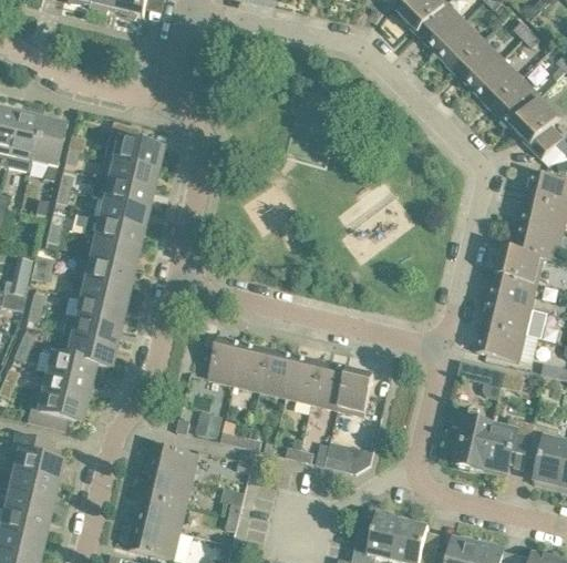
[(116,8),(117,0),(91,0),(91,1),(91,3),(90,7),(106,13),(110,6),(116,8)]
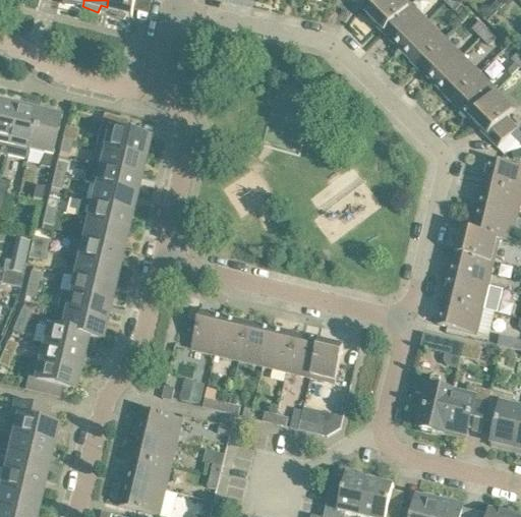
[(106,8),(124,16),(126,12),(132,13),(134,0),(108,0),(107,7),(106,8)]
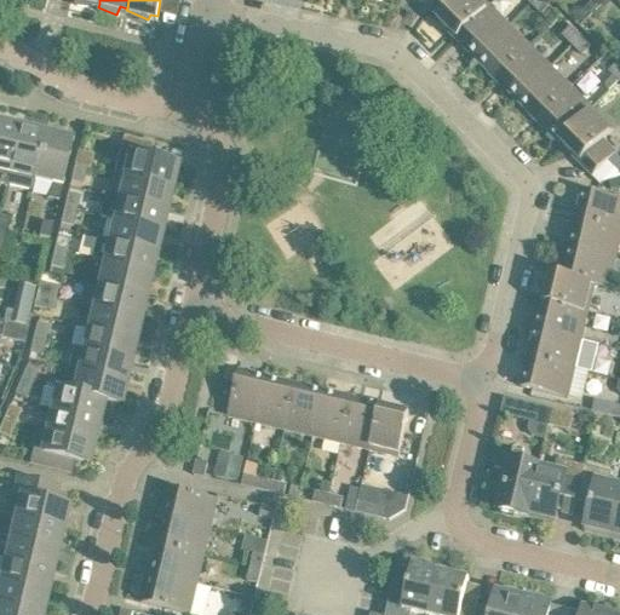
[(448,0),(435,13),(457,34),(488,1),(487,0),(448,0)]
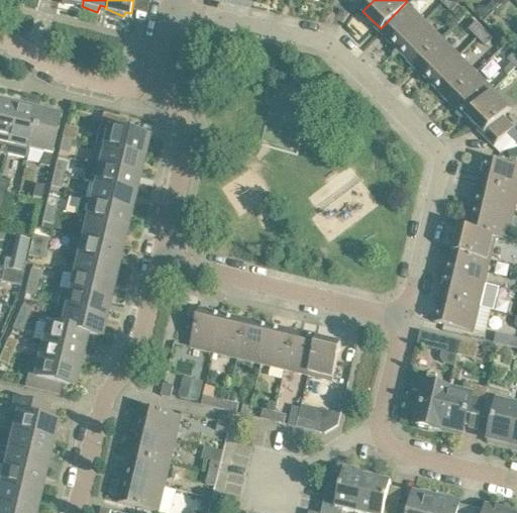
[(443,0),(451,8),(457,2),(455,0),(443,0)]
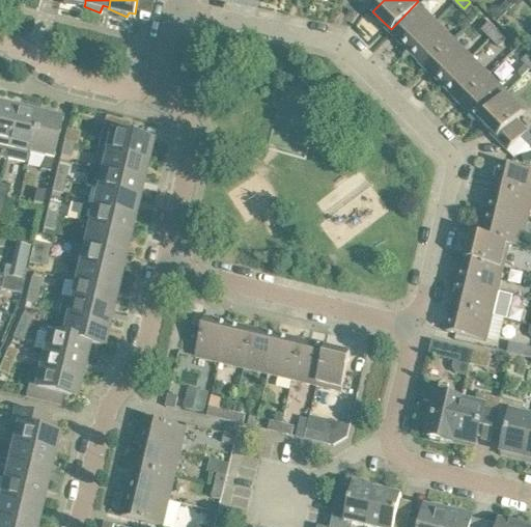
[(407,48),(436,19),(418,1),(391,29),(389,30),(407,48)]
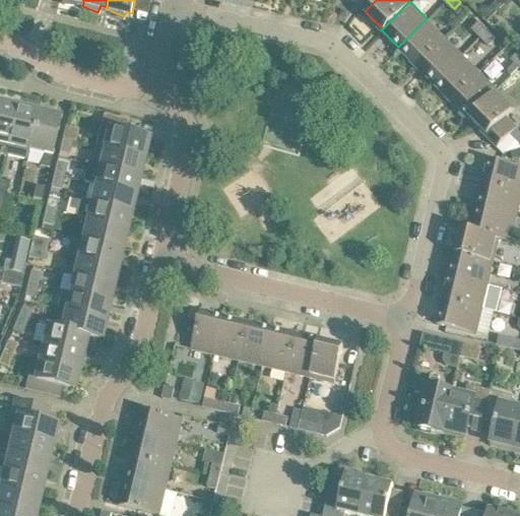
[(416,64),(444,36),(427,18),(398,47),(416,64)]
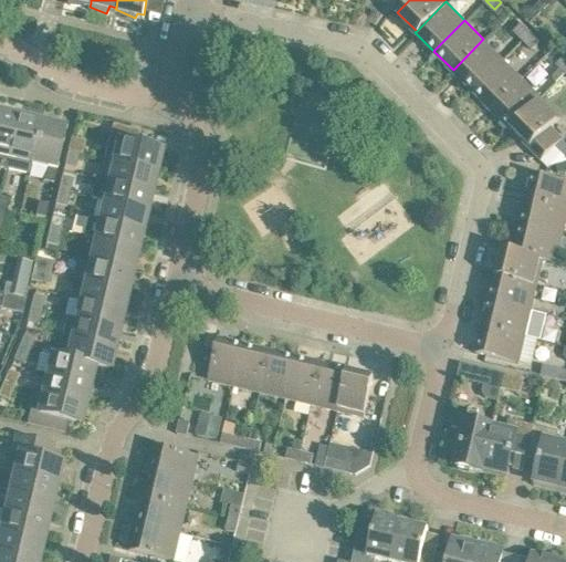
[(530,31),(521,21),(513,29),(523,38),(530,31)]
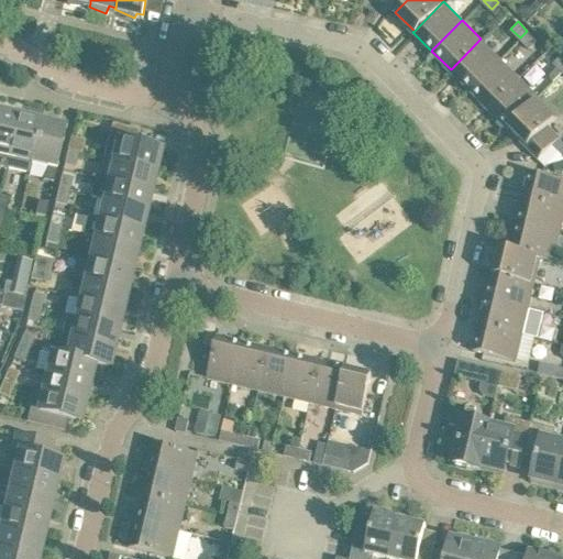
[(527,31),(520,37),(529,46),(536,40),(527,31)]
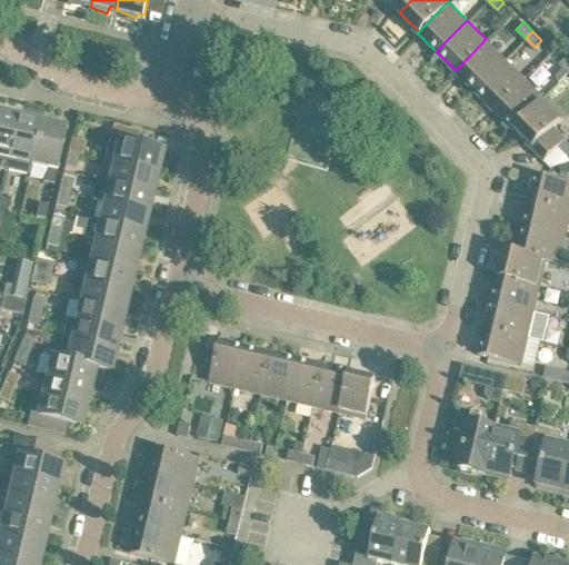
[(486,39),(456,70),(475,89),(506,58),(486,39)]
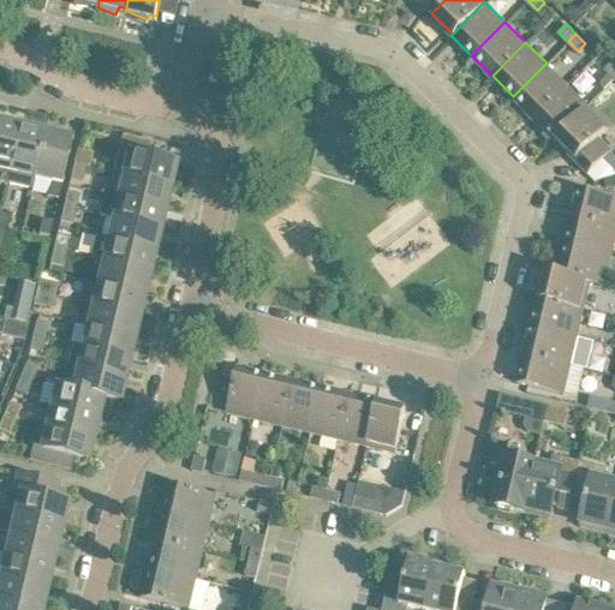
[(614,75),(614,61),(611,59),(604,66),(609,71),(602,78),(602,83),(604,87),(614,76),(614,75)]
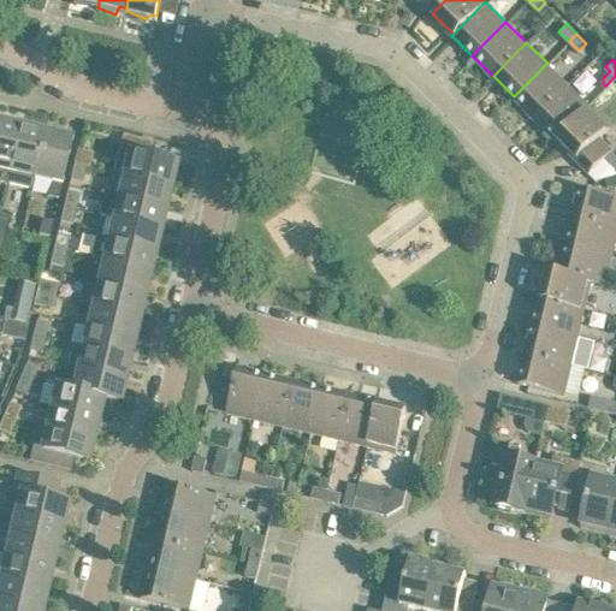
[(534,117),(568,83),(548,63),(514,96),(534,117)]
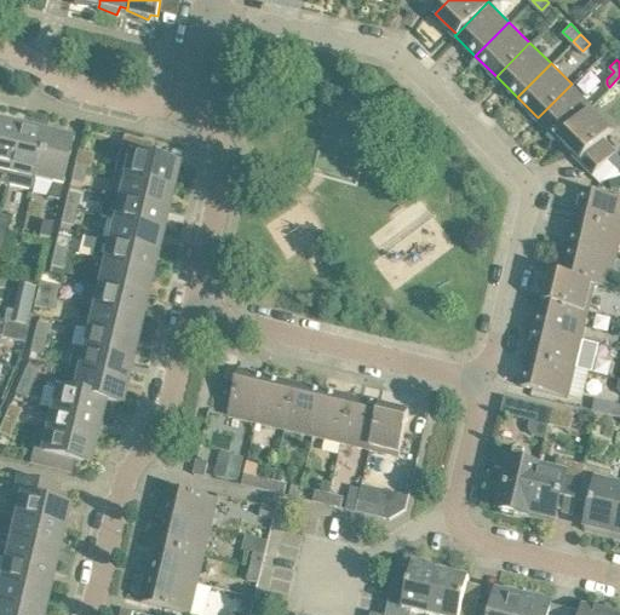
[(592,105),(572,84),(538,118),(558,138),(560,137),(592,105)]
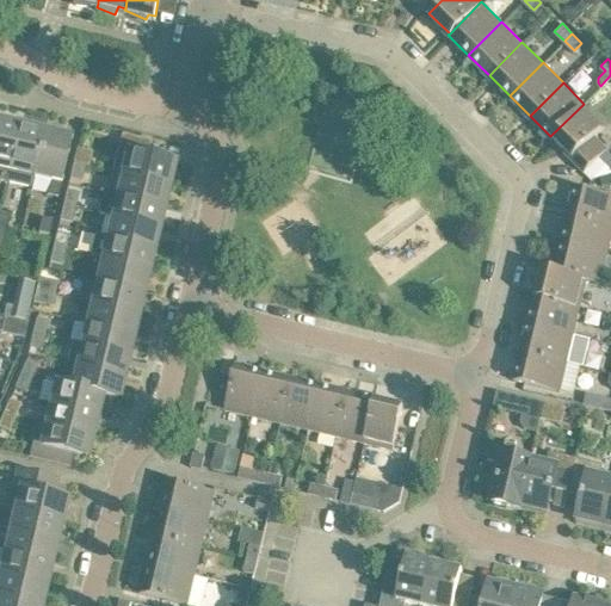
[(584,171),(600,154),(606,147),(593,134),(604,124),(584,104),(551,135),(572,154),(569,156),(584,171)]
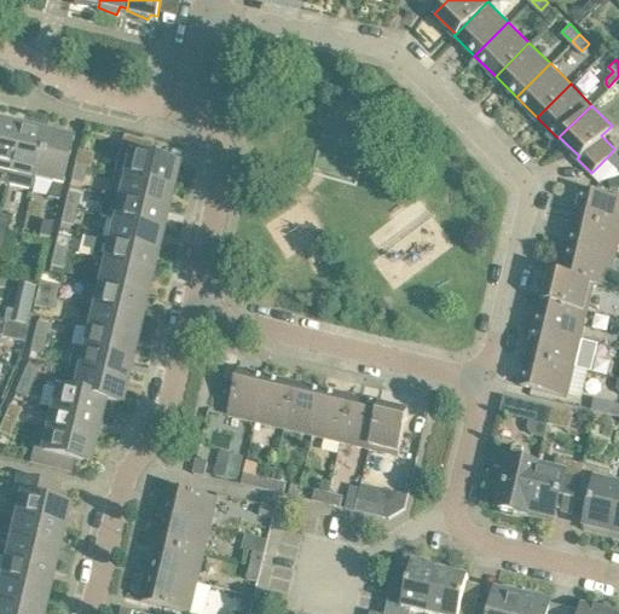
[(0,114),(0,179),(5,181),(6,177),(18,122),(10,120),(11,117),(0,114)]
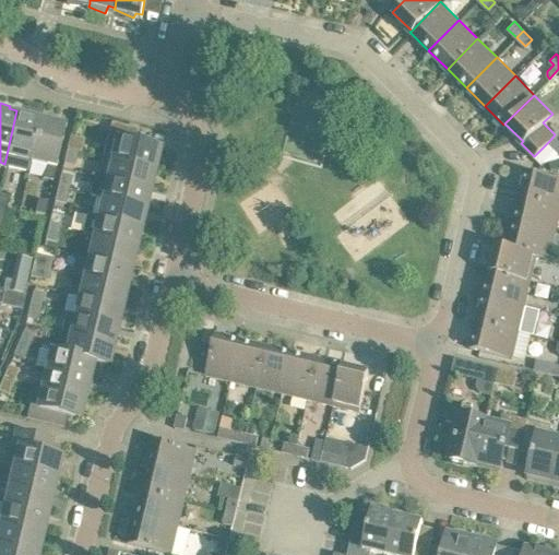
[(24,113),(16,110),(6,160),(14,162),(15,155),(31,158),(42,113),(25,109),(24,113)]
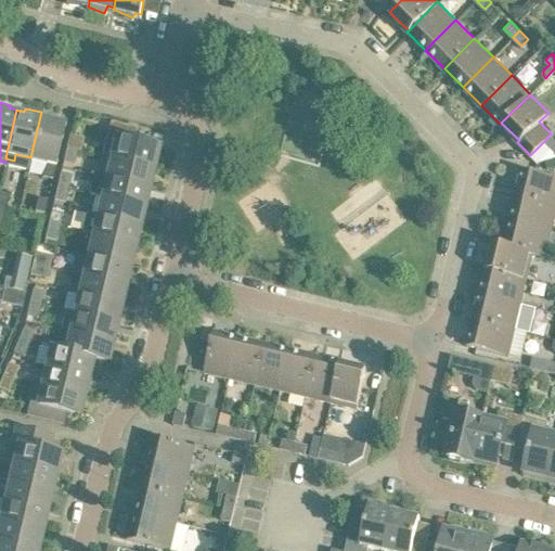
[(41,112),(30,157),(46,161),(42,174),(52,176),(65,122),(57,119),(59,116),(41,112)]
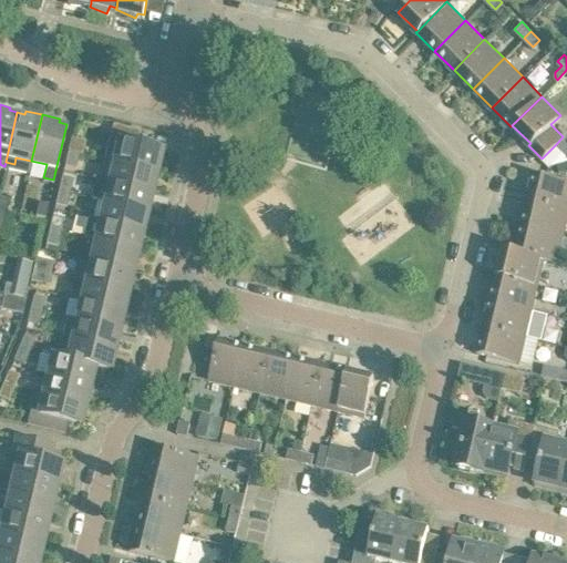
[(105,155),(156,166),(161,146),(136,141),(140,128),(113,121),(105,155)]
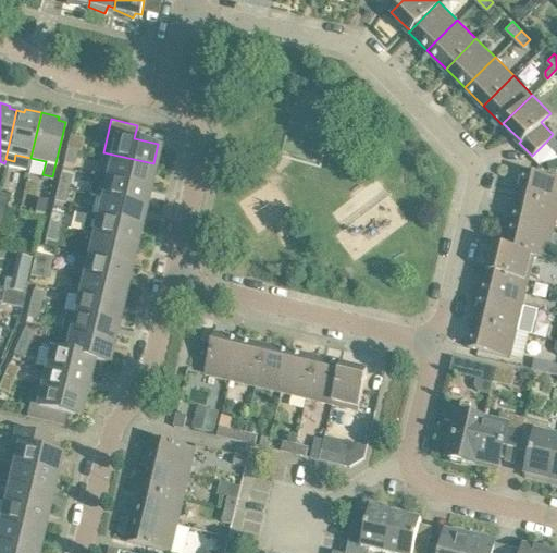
[(74,161),(77,148),(66,145),(63,159),(74,161)]
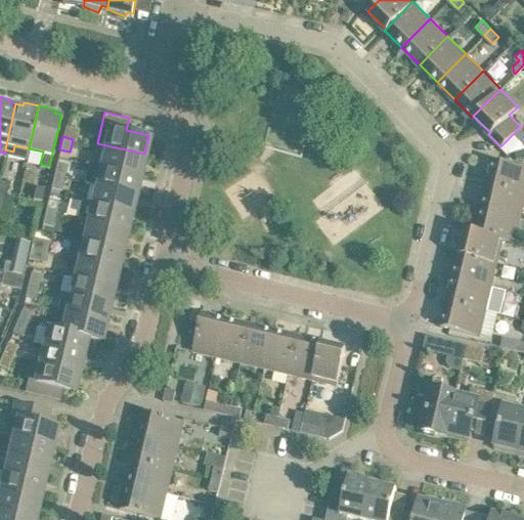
[(140,172),(144,154),(97,143),(92,164),(101,166),(101,163),(140,172)]
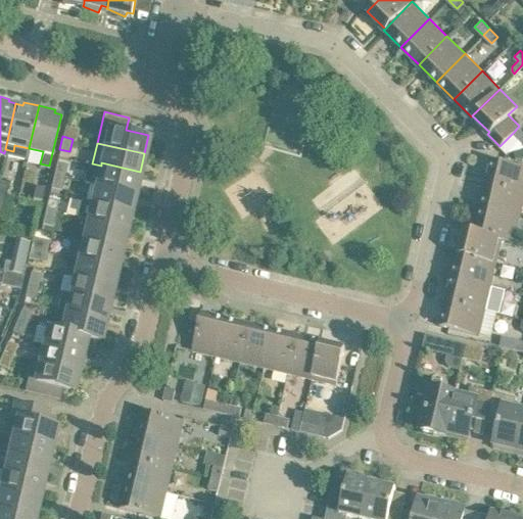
[(491,157),(485,183),(522,191),(522,164),(511,162),(491,157)]
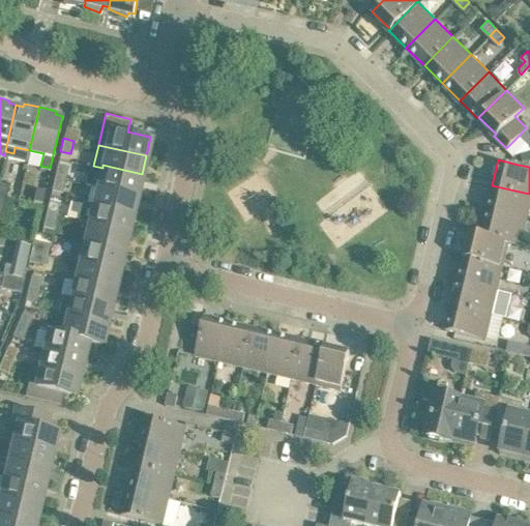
[(58,162),(55,175),(65,177),(68,165),(58,162)]
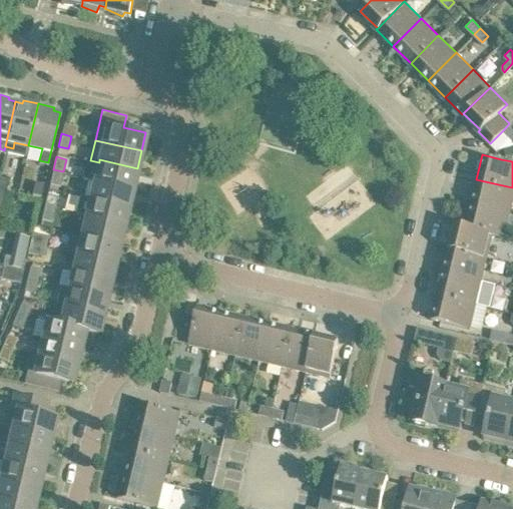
[(99,159),(99,162),(95,177),(132,186),(137,168),(99,159)]
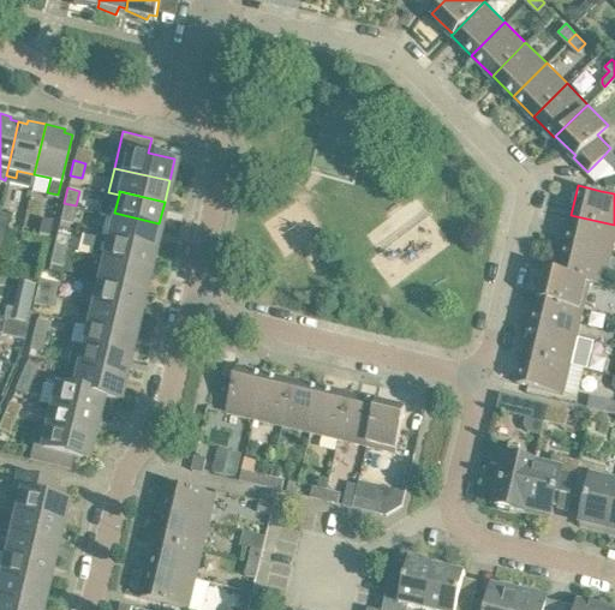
[(76,205),(64,203),(60,217),(72,220),(76,205)]
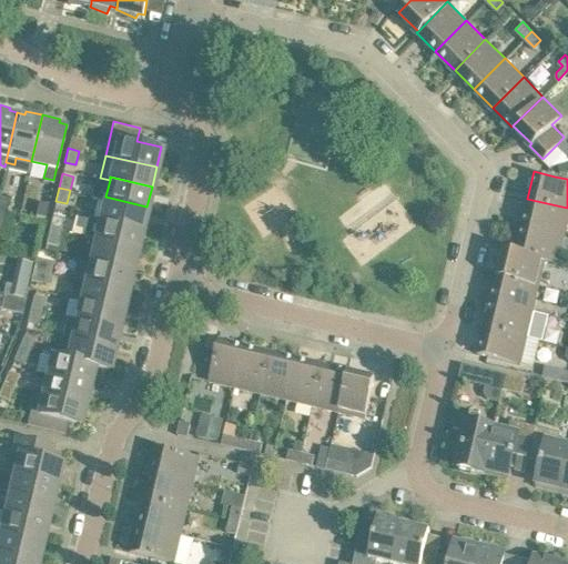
[(142,227),(146,207),(105,197),(101,217),(142,227)]
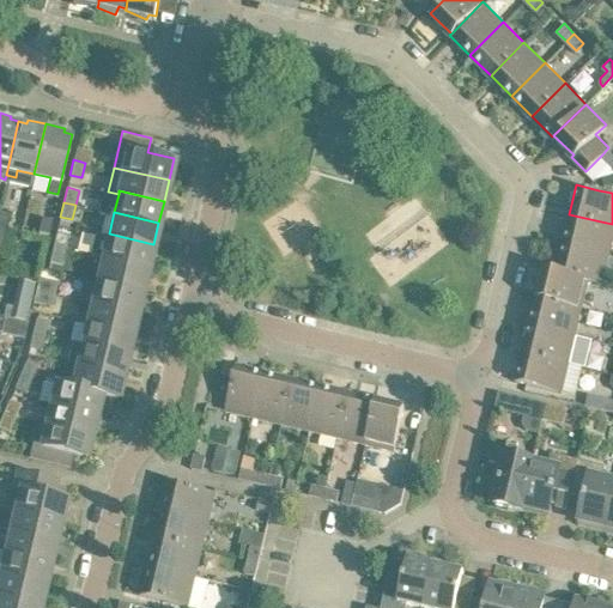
[(38,230),(49,232),(53,217),(42,214),(38,230)]
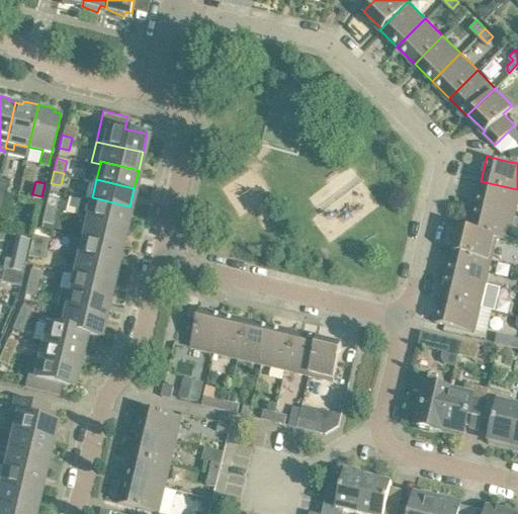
[(514,213),(517,196),(517,189),(481,181),(476,204),(514,213)]
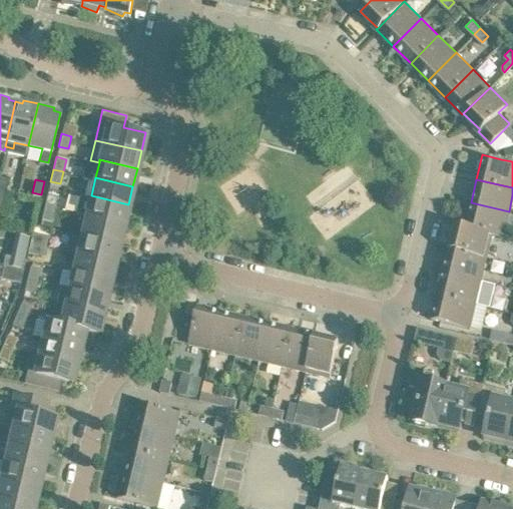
[(47,191),(44,204),(55,206),(58,194),(47,191)]
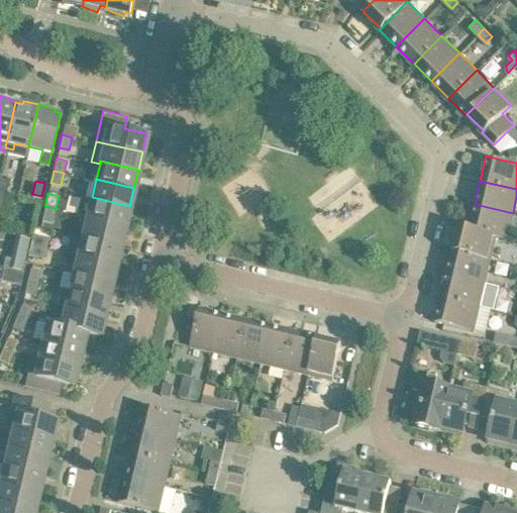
[(129,206),(92,197),(80,194),(76,212),(88,215),(125,224),(129,206)]
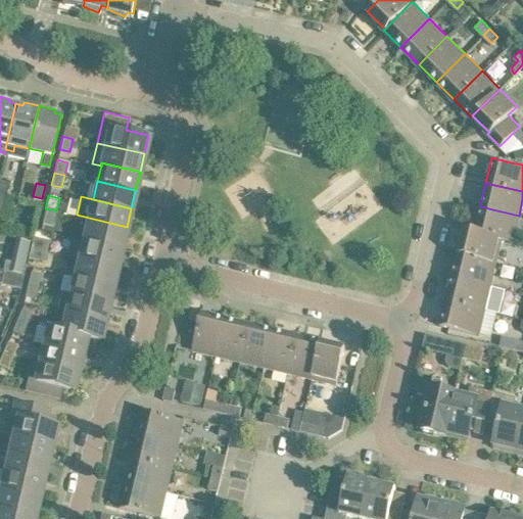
[(465,227),(464,228),(513,239),(519,216),(480,206),(474,230),(465,227)]
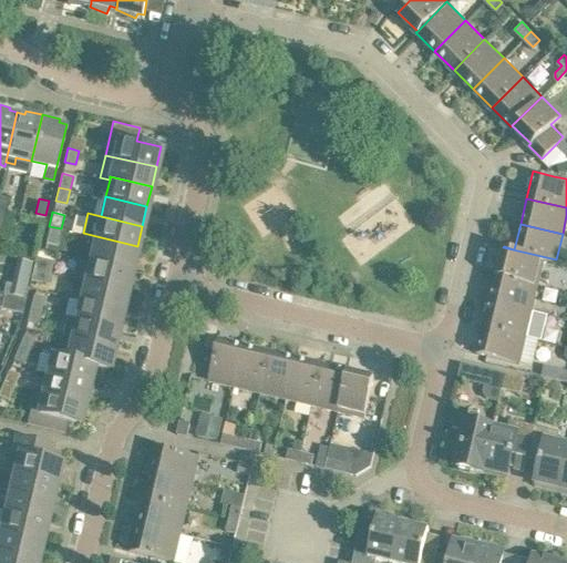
[(61,228),(49,226),(45,239),(58,242),(61,228)]
